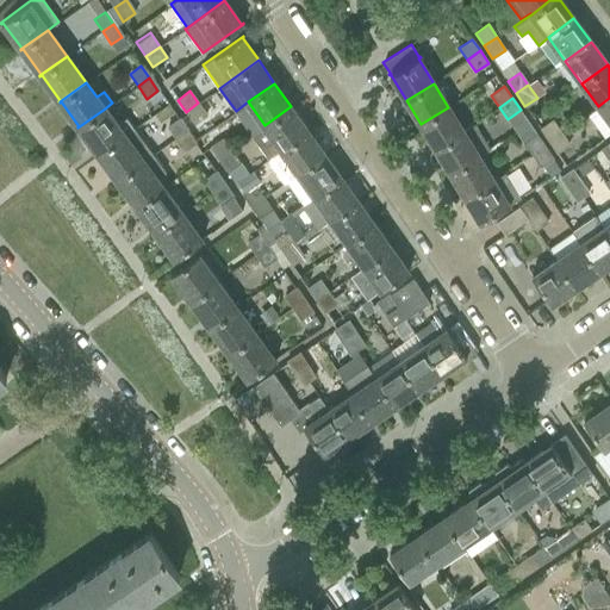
[(609,98),(598,106),(609,122),(609,98)]
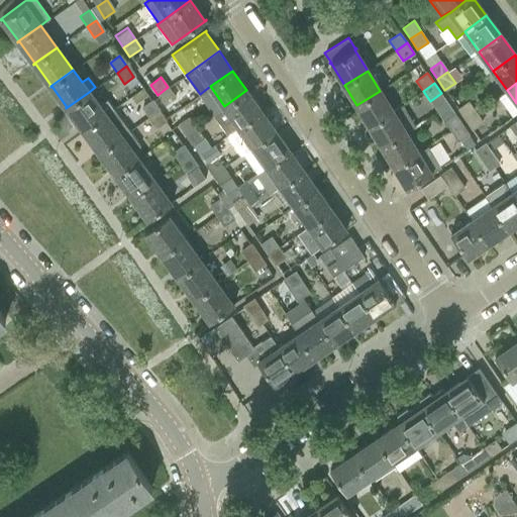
[(168,87),(158,95),(165,105),(176,98),(168,87)]
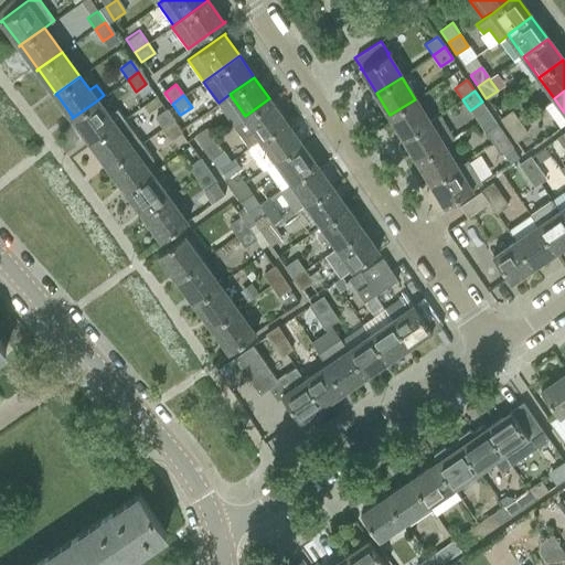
[(245,116),(233,125),(248,147),(260,138),(285,120),(269,98),(245,116)]
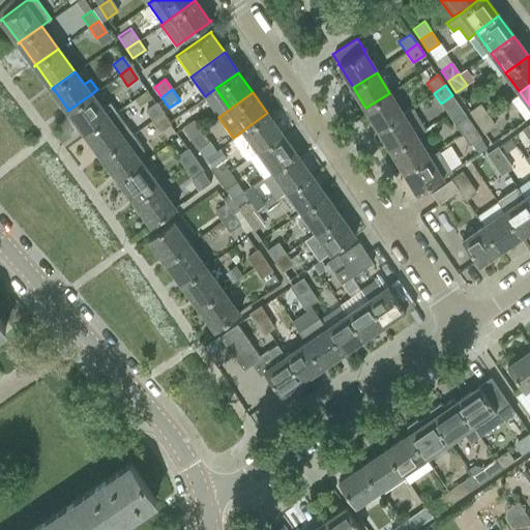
[(365,108),(379,128),(403,114),(389,93),(365,108)]
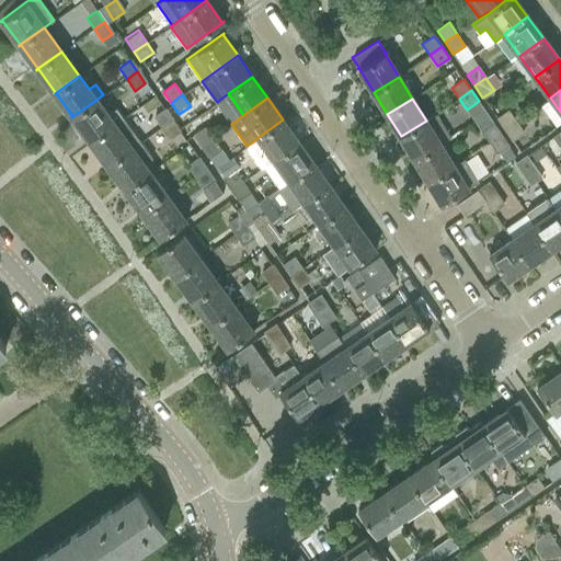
[(96,100),(71,117),(72,118),(73,117),(90,140),(89,141),(90,142),(91,141),(122,118),(115,110),(107,115),(96,100)]
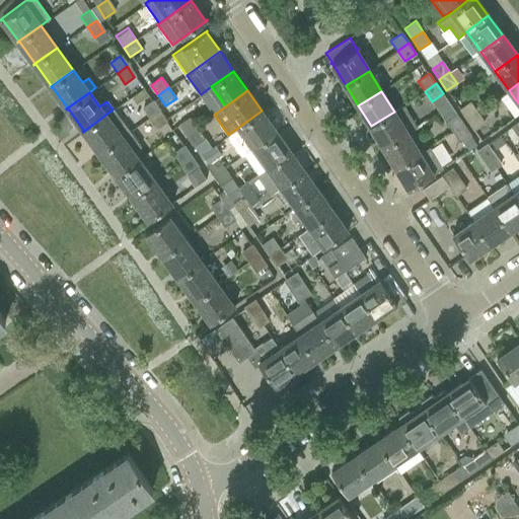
[(152,102),(143,108),(149,118),(157,113),(159,112),(152,102)]
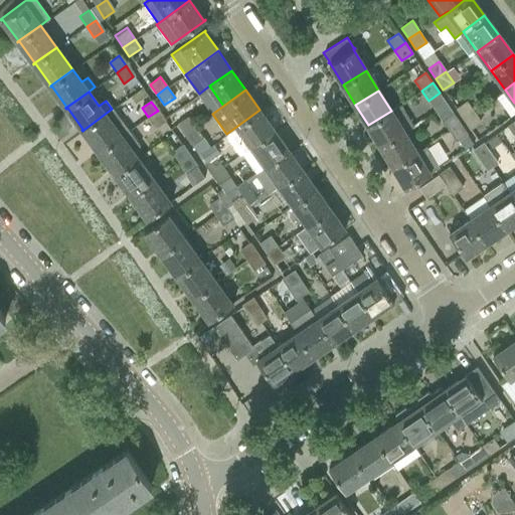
[(467,102),(456,109),(463,119),(474,112),(467,102)]
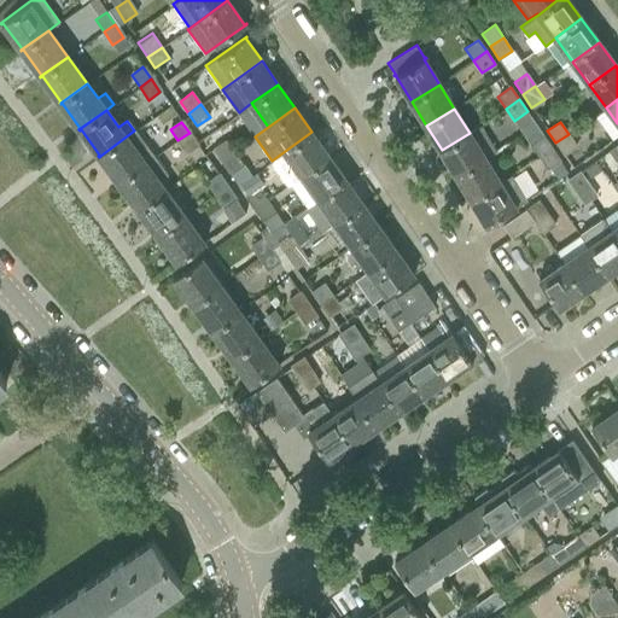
[(470,133),(442,150),(458,175),(485,158),(496,151),(481,126),(468,132),(470,133)]
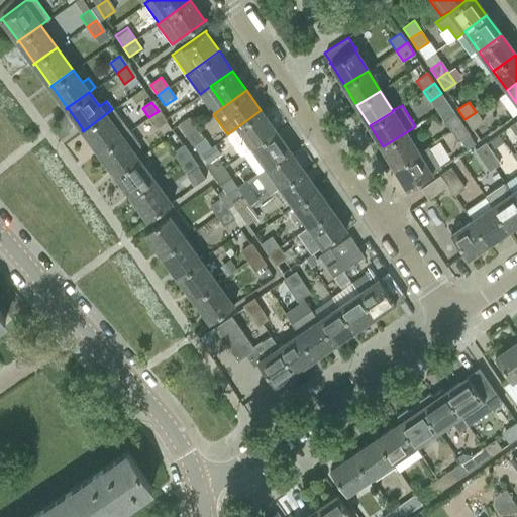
[(112,109),(84,130),(99,151),(98,152),(128,130),(123,124),(113,110),(112,109)]
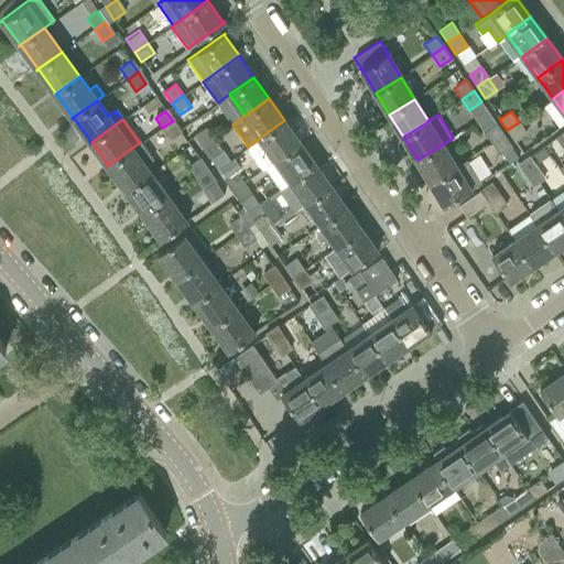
[(260,138),(275,159),(300,142),(284,120),(260,138)]
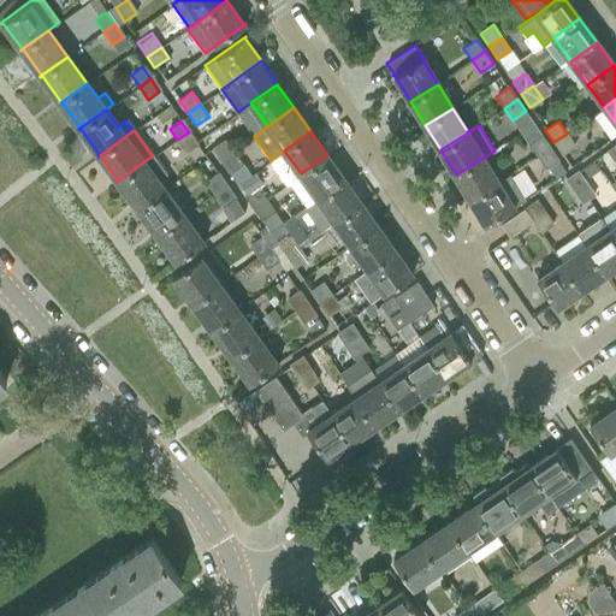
[(187,134),(177,140),(187,153),(197,144),(189,132),(187,134)]
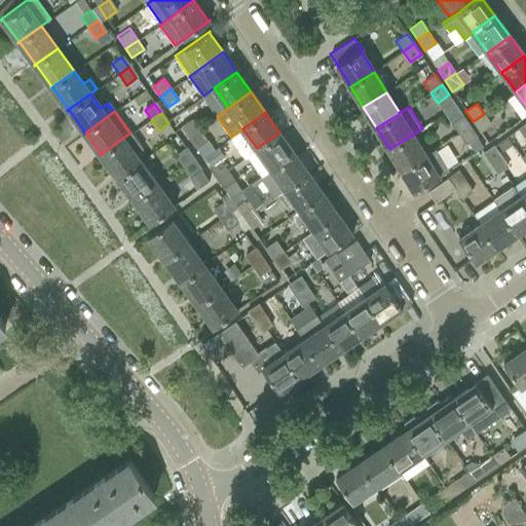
[(484,114),(473,121),(480,132),(490,124),(484,114)]
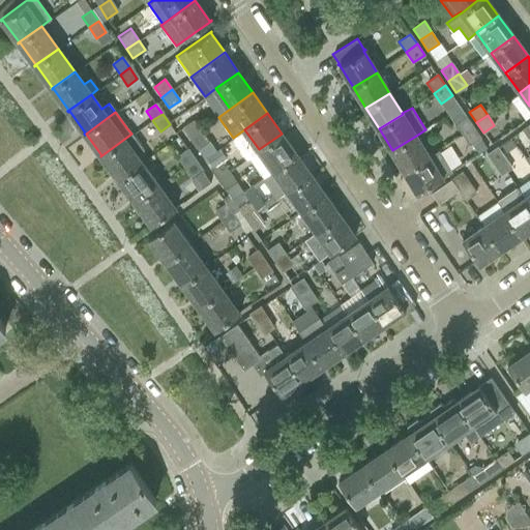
[(454,124),(462,135),(473,126),(467,116),(454,124)]
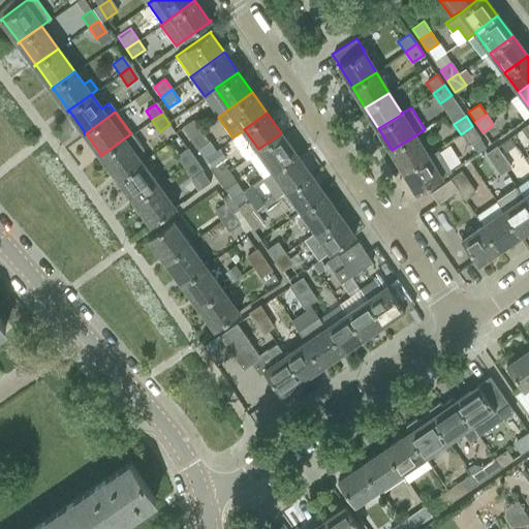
[(182,127),(189,137),(200,129),(193,119),(182,127)]
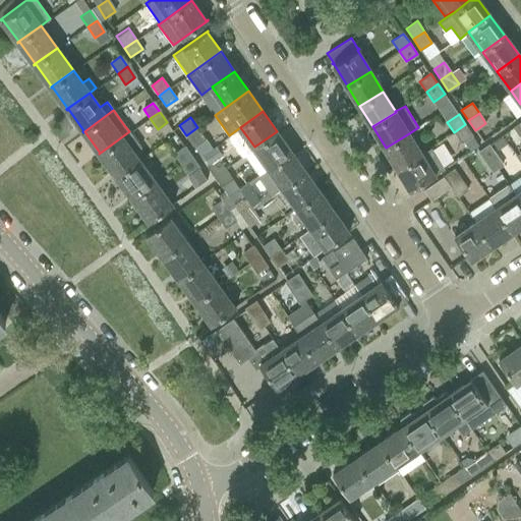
[(465,124),(454,132),(461,142),(472,134),(465,124)]
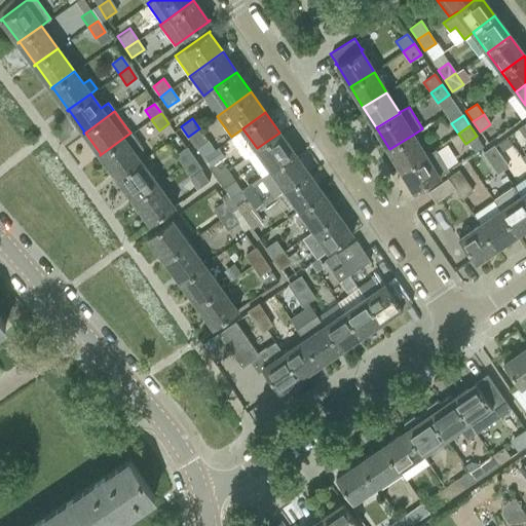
[(199,128),(188,137),(196,147),(207,140),(199,128)]
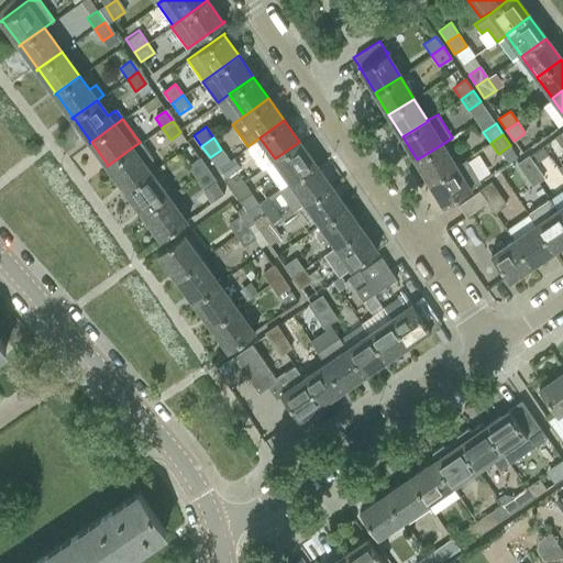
[(140,142),(107,166),(108,167),(109,166),(125,189),(124,190),(150,172),(144,165),(153,159),(141,144),(140,142)]
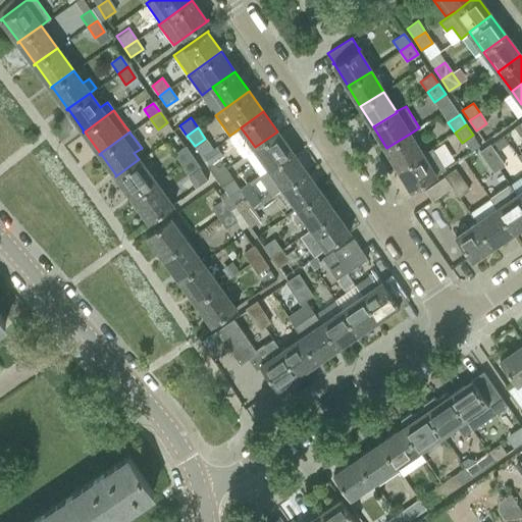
[(255,147),(269,167),(292,152),(277,132),(255,147)]
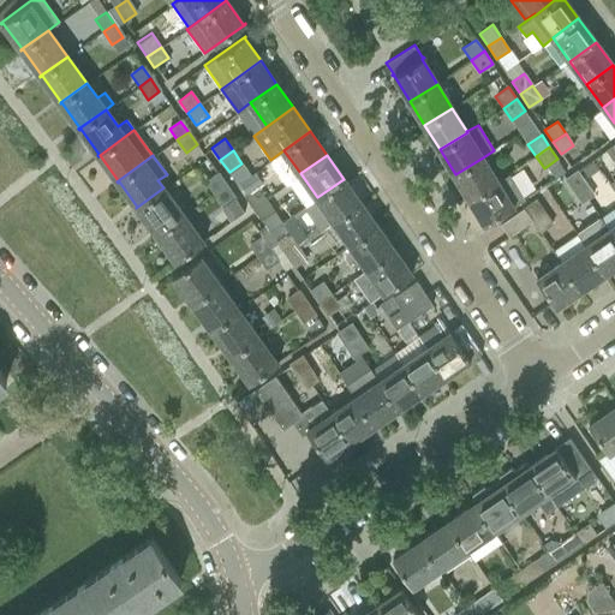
[(483,157),(455,174),(470,198),(497,181),(497,180),(496,179),(483,157)]
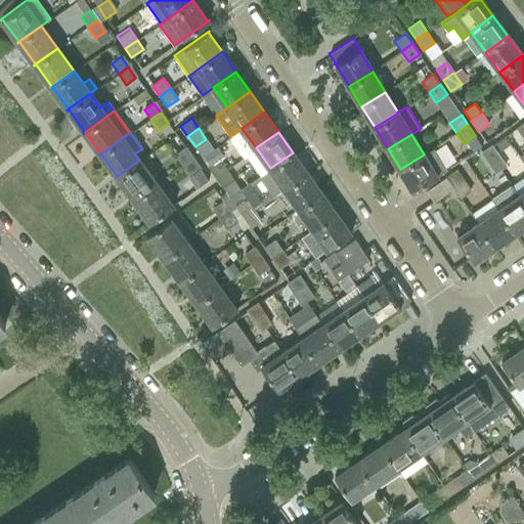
[(208,141),(197,149),(203,158),(204,157),(213,149),(208,141)]
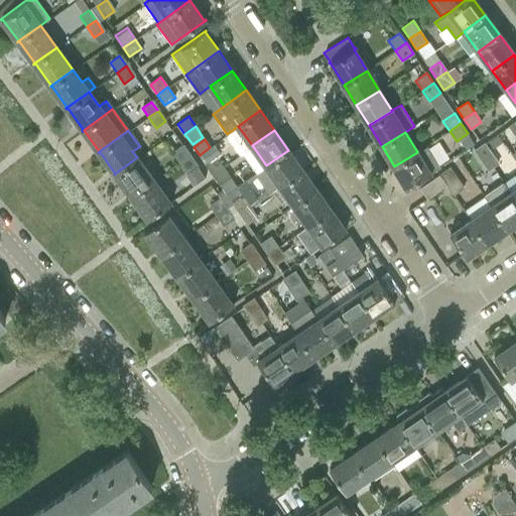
[(474,149),(473,150),(480,160),(482,159),(490,153),(484,143),(474,149)]
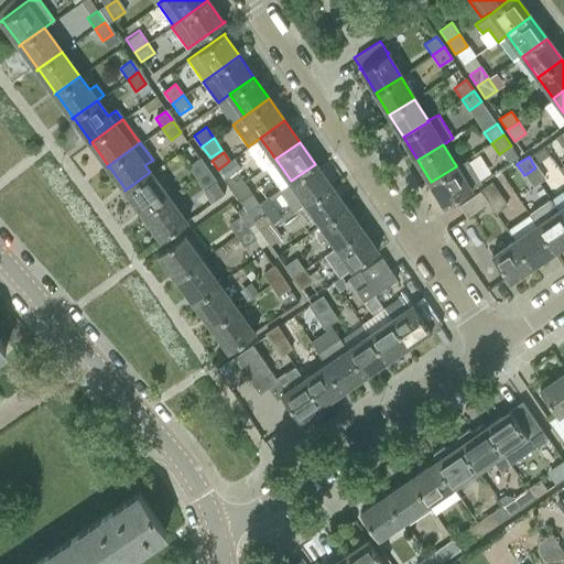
[(190,165),(188,166),(196,177),(197,177),(208,170),(199,159),(190,165)]
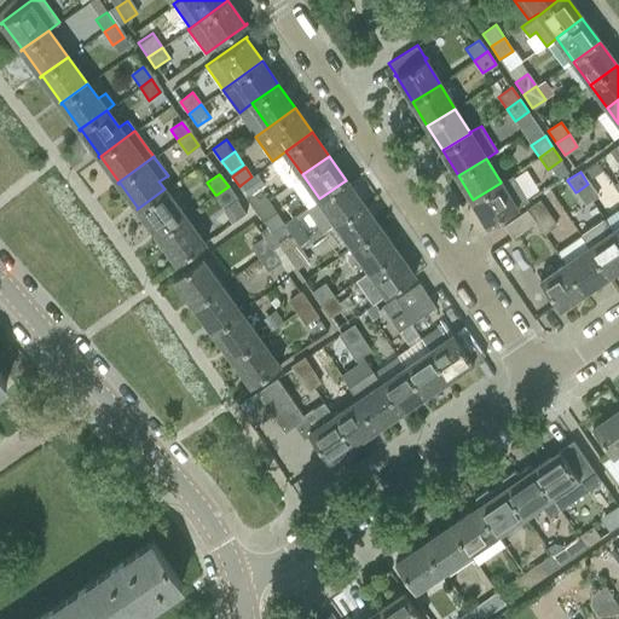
[(501,183),(473,200),(487,224),(486,225),(487,226),(527,201),(512,174),(501,181),(501,183)]
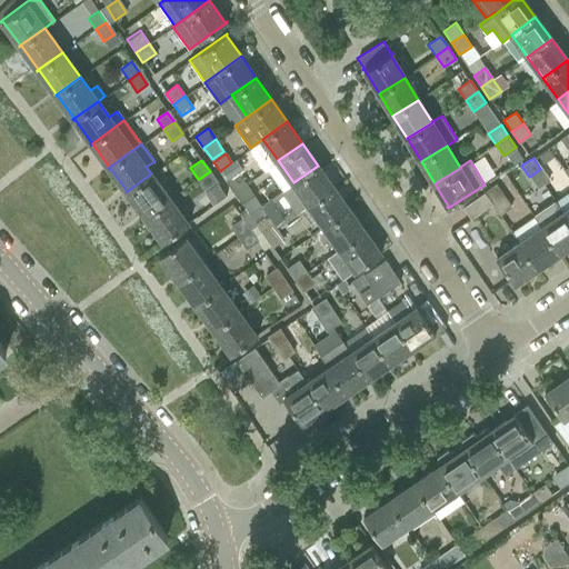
[(231,162),(221,170),(228,179),(227,180),(235,192),(246,183),(237,170),(231,162)]
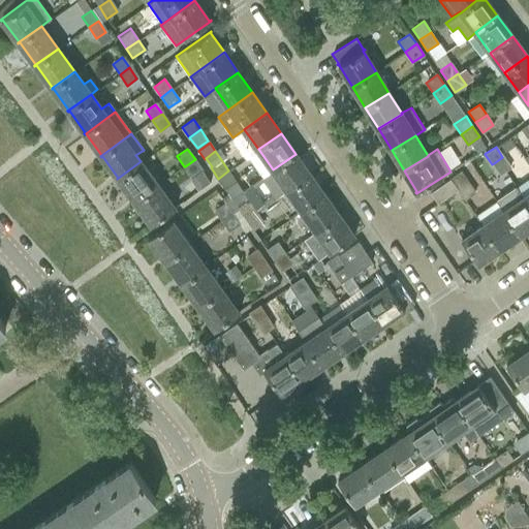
[(274,170),(260,180),(275,199),(287,190),(287,189),(310,174),(296,154),(273,169),(274,170)]
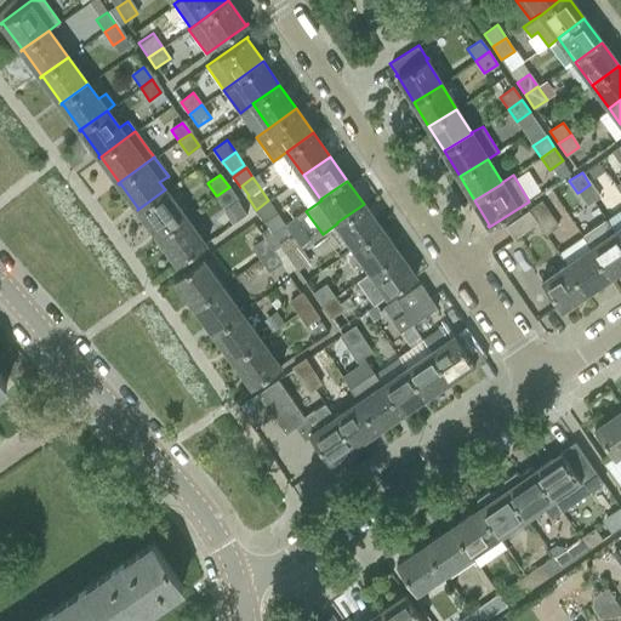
[(580,192),(577,193),(586,206),(599,198),(590,184),(580,192)]
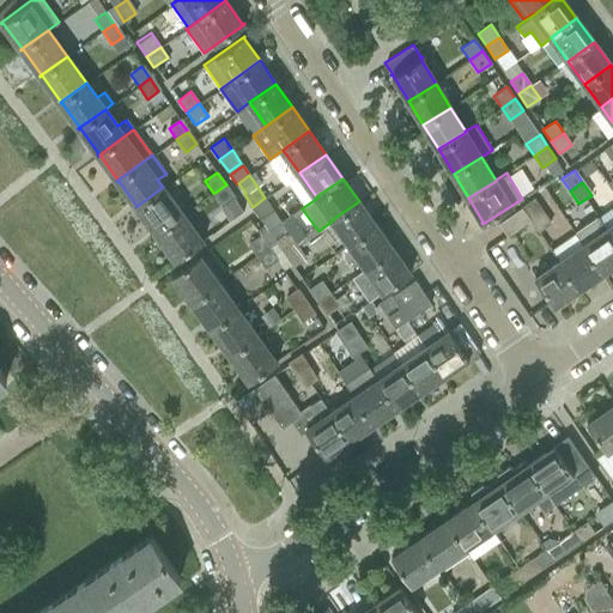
[(214,193),(213,193),(222,206),(235,198),(226,184),(214,193)]
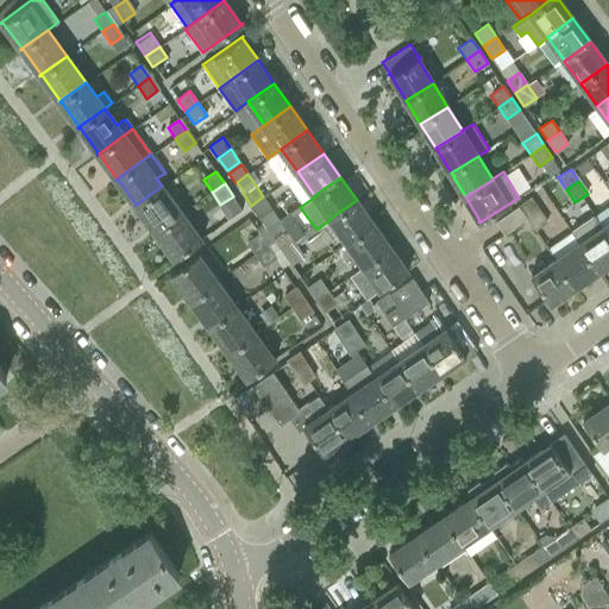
[(154,232),(155,232),(181,213),(162,186),(135,206),(136,206),(137,206),(156,231),(154,232)]
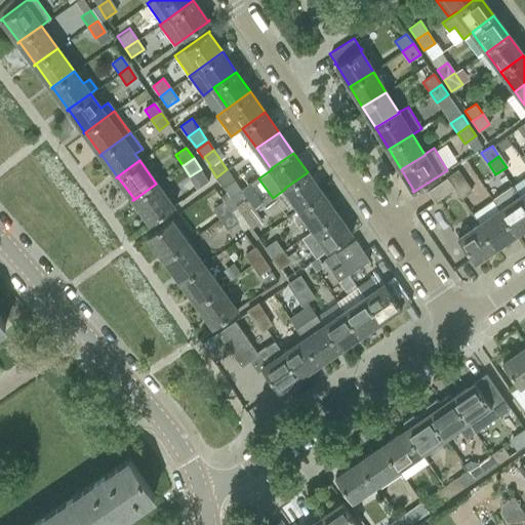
[(227,169),(216,177),(224,187),(234,179),(227,169)]
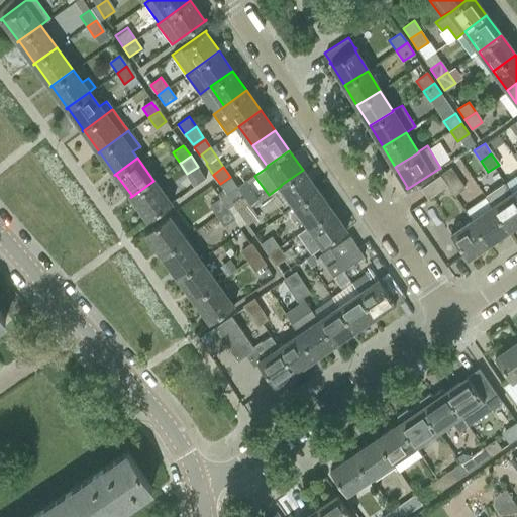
[(440,176),(447,185),(456,178),(449,168),(439,175),(440,176)]
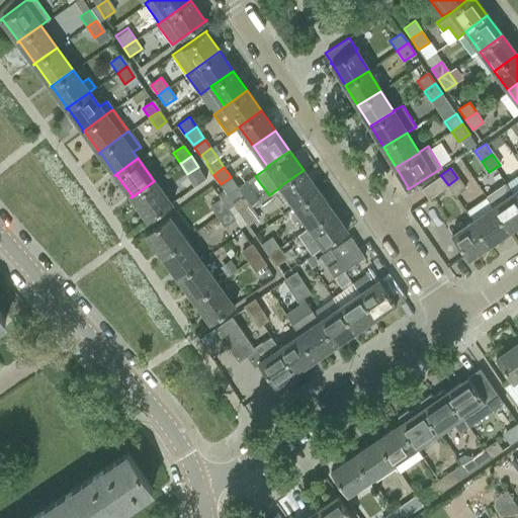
[(281,186),(295,206),(318,190),(304,170),(281,185),(281,186)]
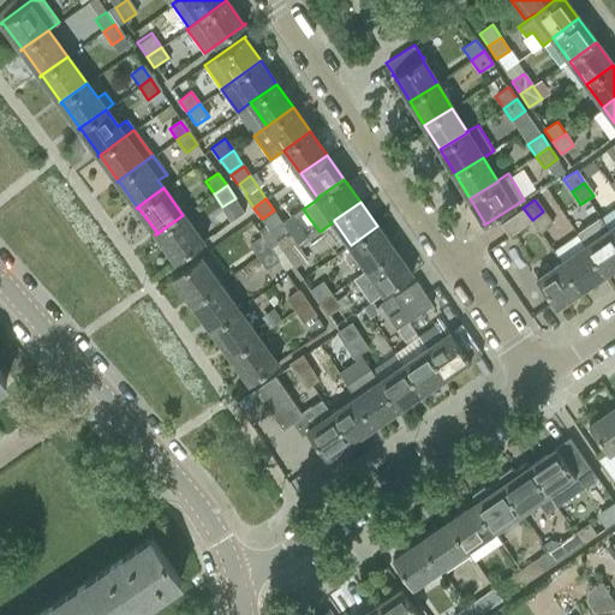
[(532,220),(524,209),(500,225),(508,237),(532,220)]
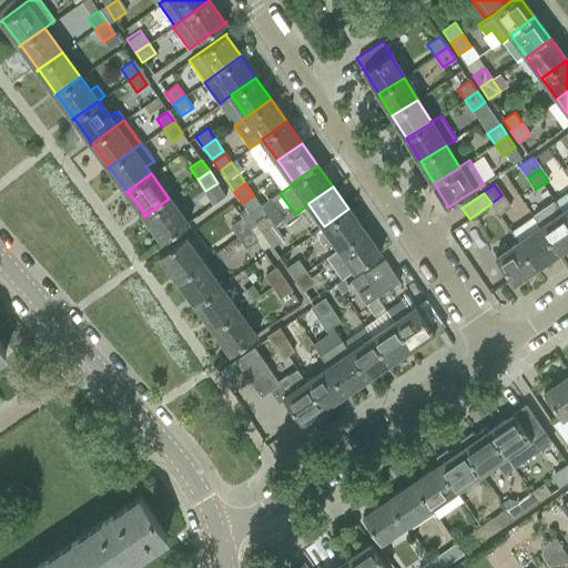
[(492,203),(498,213),(509,205),(501,195),(492,203)]
